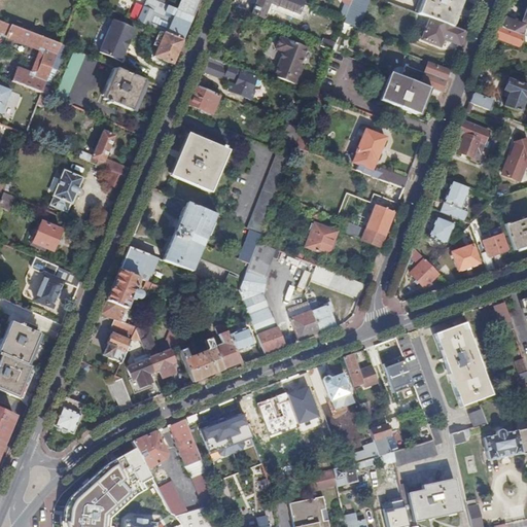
[(194,18),(162,3),(152,0),(146,0),(138,22),(149,27),(165,33),(183,41),(188,29),(194,18)]
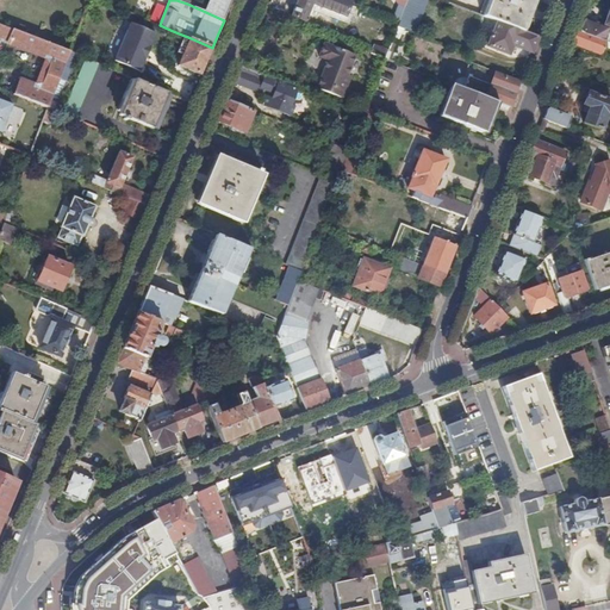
[(231,0),(210,0),(207,6),(194,0),(193,2),(188,0),(187,4),(224,20),(231,4),(231,0)]
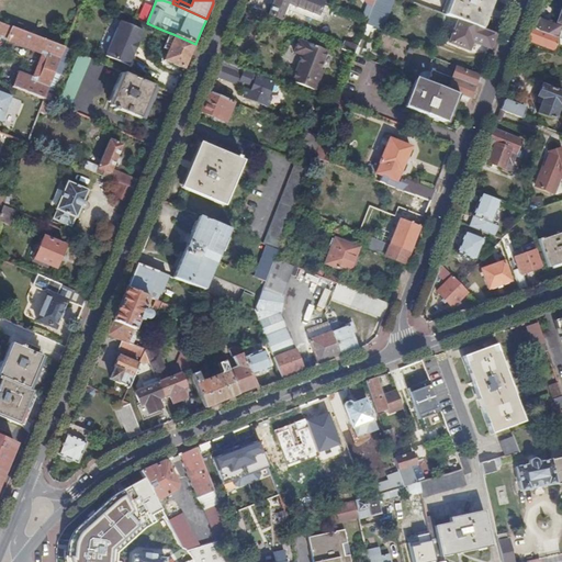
[(288,4),(289,0),(273,0),(269,17),(281,21),(288,4)]
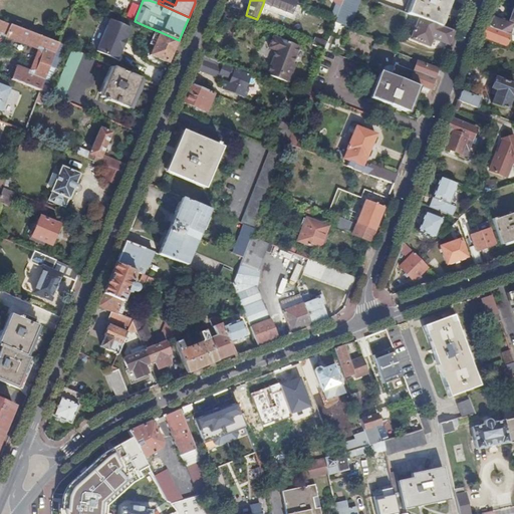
[(264,0),(263,4),(284,12),(285,10),(271,4),(271,2),(265,0),(264,0)]
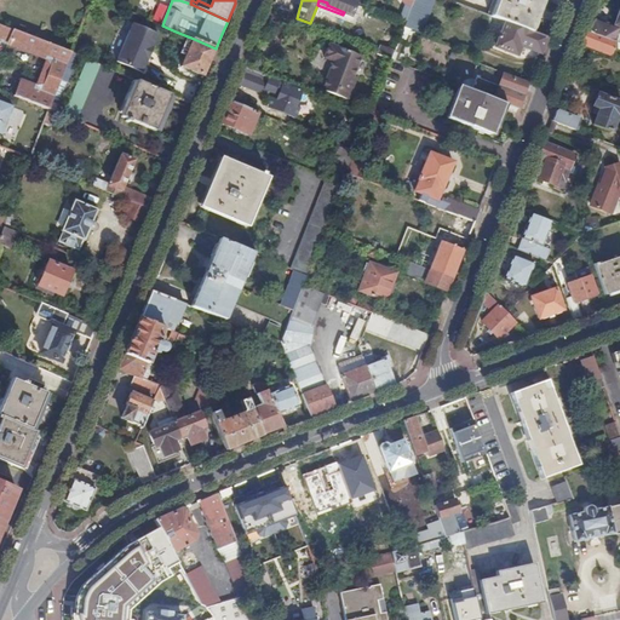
[(351,18),(357,4),(348,0),(320,0),(327,3),(327,5),(344,12),(343,15),(351,18)]
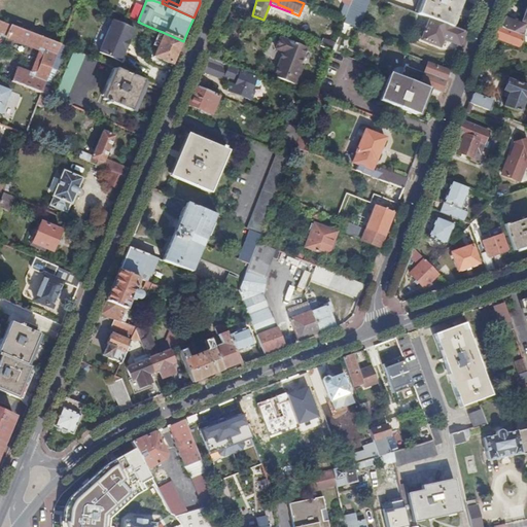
[(343,25),(351,28),(358,31),(359,26),(370,0),(352,0),(352,2),(345,19),(343,25)]
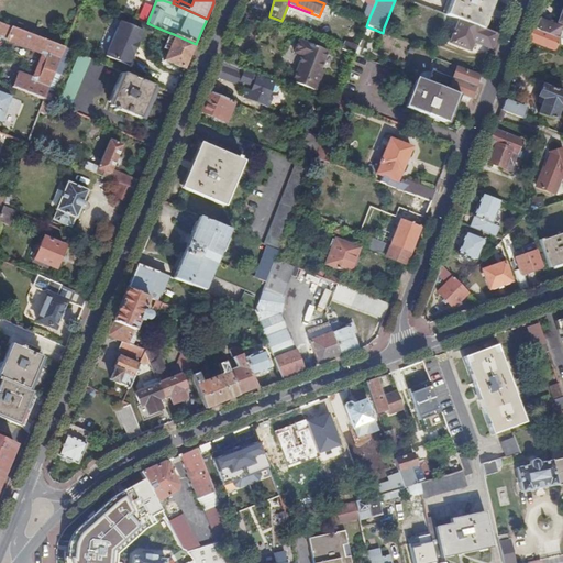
[(450,0),(443,17),(460,23),(481,31),(493,0),(450,0)]
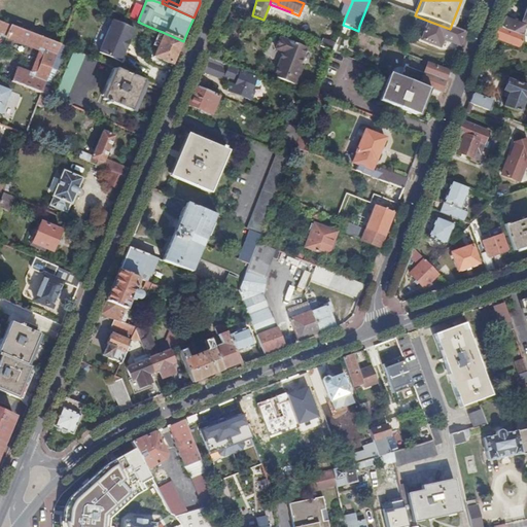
[(342,18),(345,19),(352,2),(349,1),(342,18)]
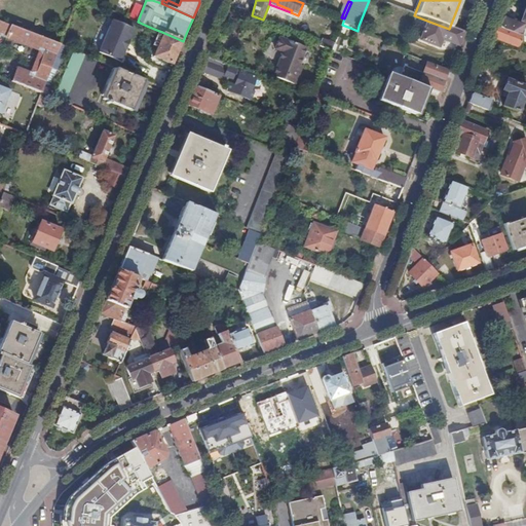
[(525,8),(521,24),(503,17),(498,29),(522,38),(525,26),(525,8)]
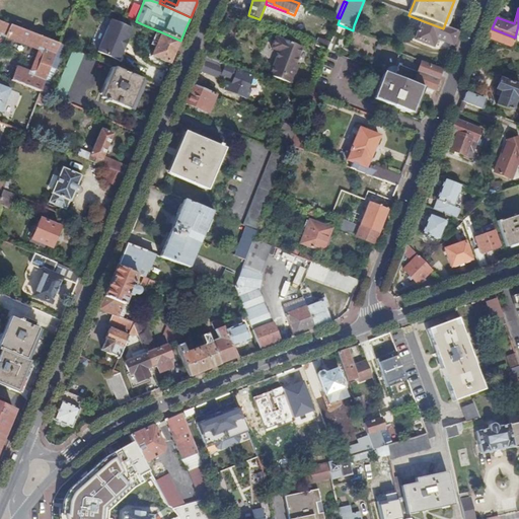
[(133,28),(112,19),(98,52),(119,61),(133,28)]
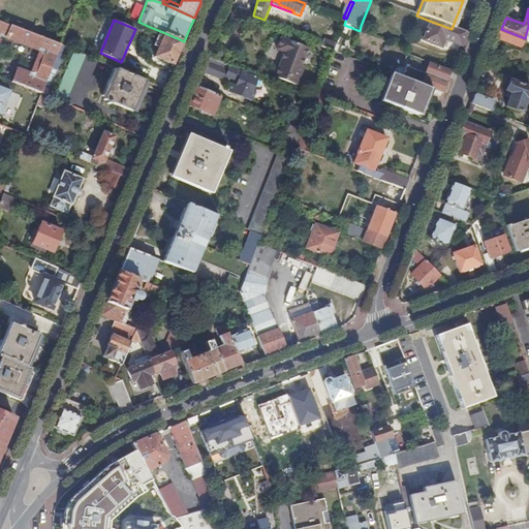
[(0,21),(0,31),(8,35),(11,26),(0,21)]
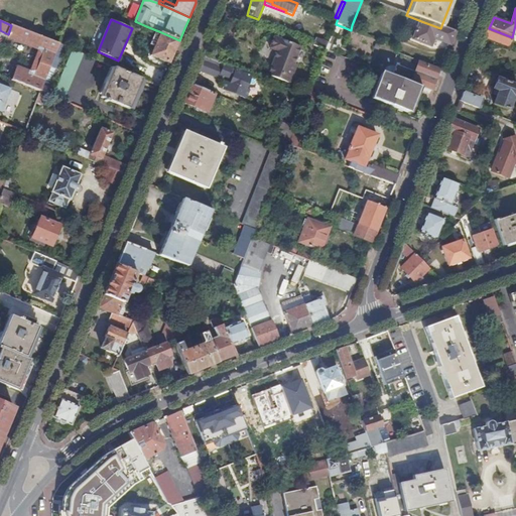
[(440,28),(421,21),(413,41),(430,47),(433,40),(449,46),(455,34),(440,28)]
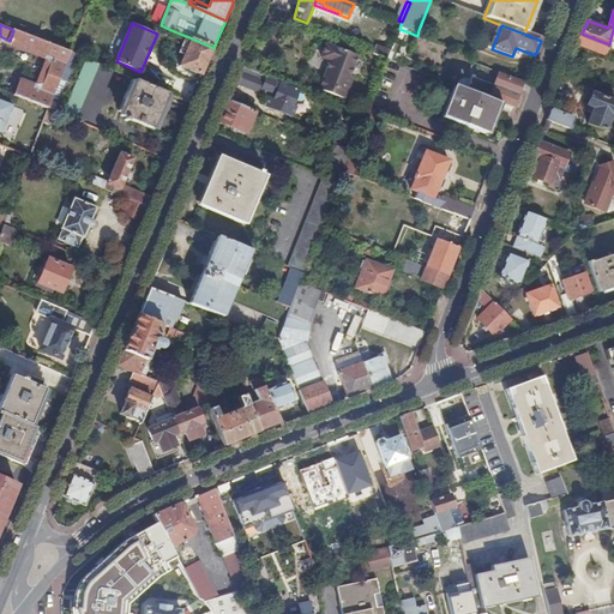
[(79,55),(71,52),(13,30),(10,41),(8,44),(32,54),(47,59),(36,85),(22,80),(19,79),(13,96),(48,109),(56,113),(79,55)]
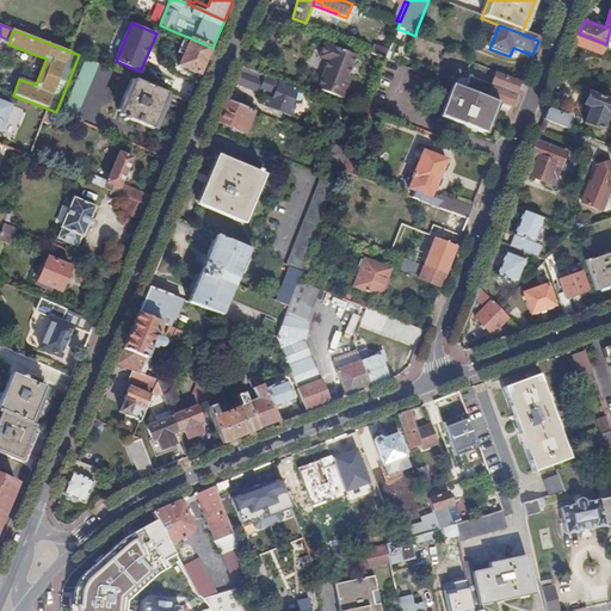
[(600,57),(606,44),(579,34),(573,48),(600,57)]
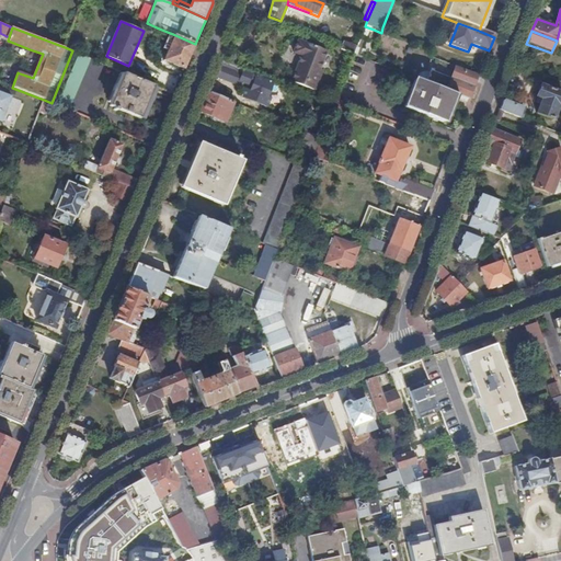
[(189,59),(195,44),(175,35),(164,61),(184,69),(189,59)]
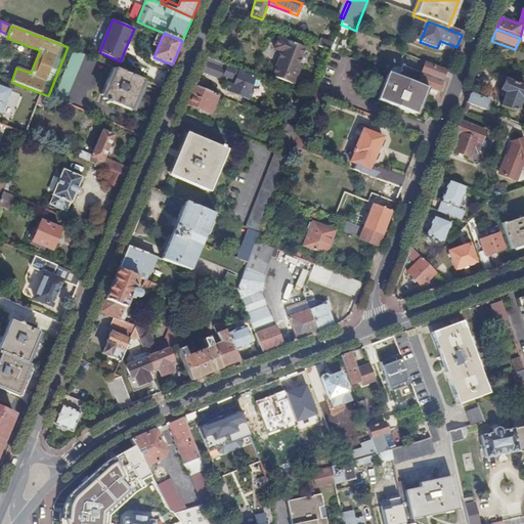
[(297,67),(303,49),(276,39),(272,49),(279,52),(270,77),(291,85),(297,68),(297,67)]
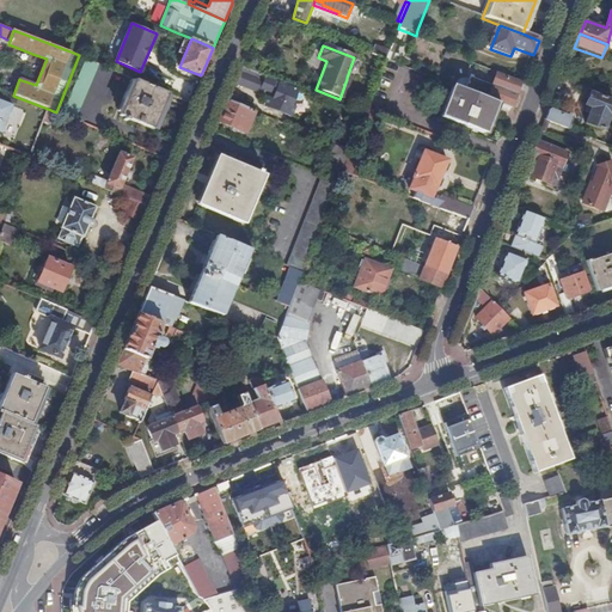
[(372,55),(386,61),(390,51),(375,46),(372,55)]
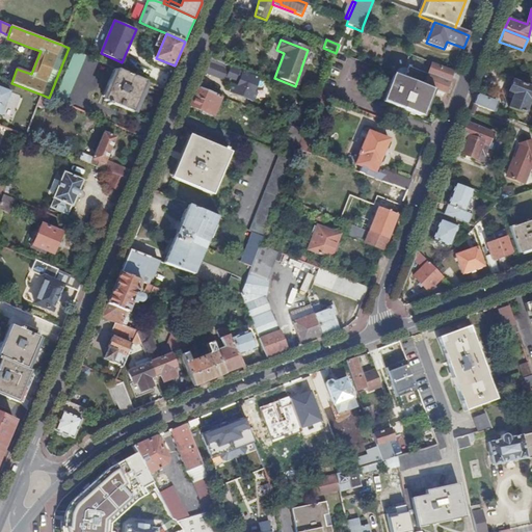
[(41,51),(28,47),(19,70),(31,74),(41,51)]
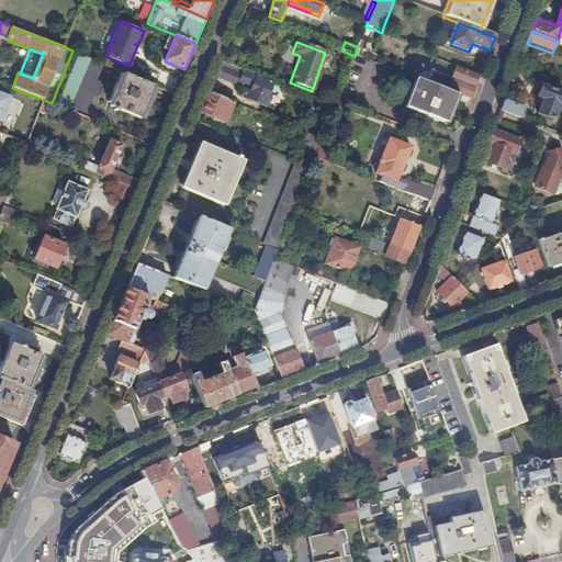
[(268,99),(273,83),(222,64),(216,78),(245,90),(243,96),(247,98),(246,101),(267,110),(271,100),(268,99)]
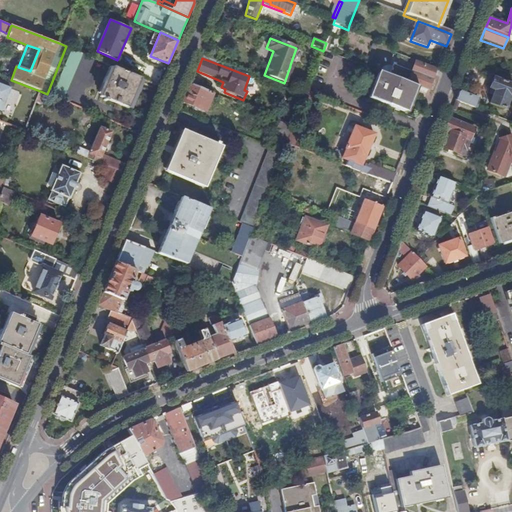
[(419,88),(428,92),(432,83),(437,71),(417,63),(408,84),(416,87),(419,88)]
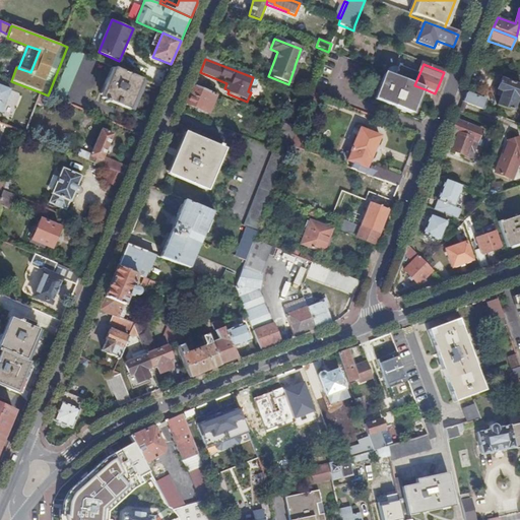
[(143,79),(116,67),(103,99),(107,101),(106,103),(109,104),(110,102),(130,110),(143,79)]
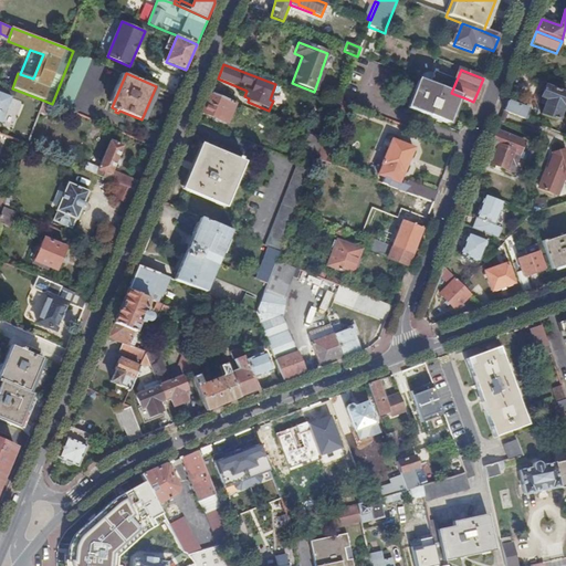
[(451,93),(420,81),(409,109),(449,125),(460,96),(451,93)]
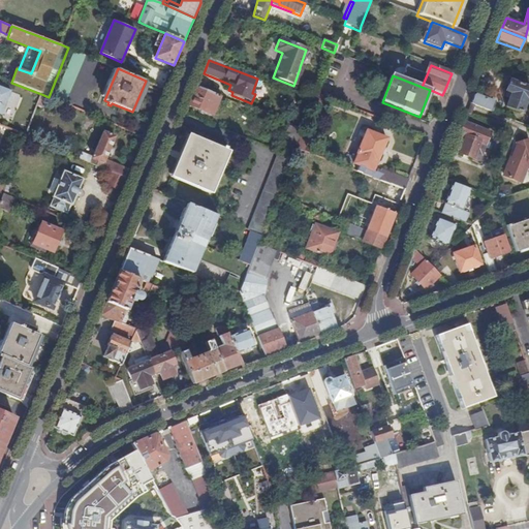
[(521,115),(528,93),(528,90),(509,83),(505,93),(510,95),(505,109),(521,115)]
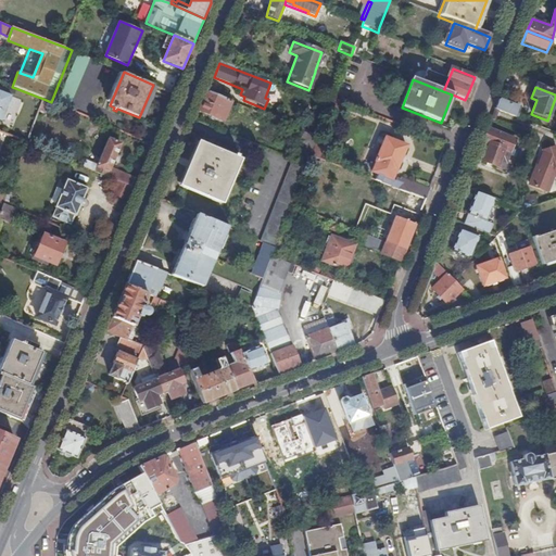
[(0,112),(0,113),(5,114),(12,97),(0,91),(0,112)]
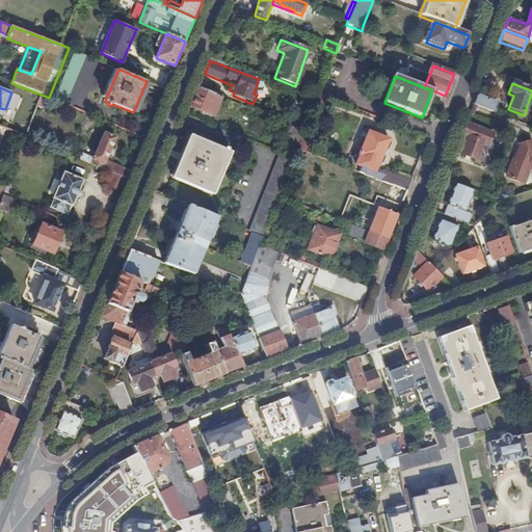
[(194,99),(190,107),(213,116),(220,99),(198,89),(194,99)]
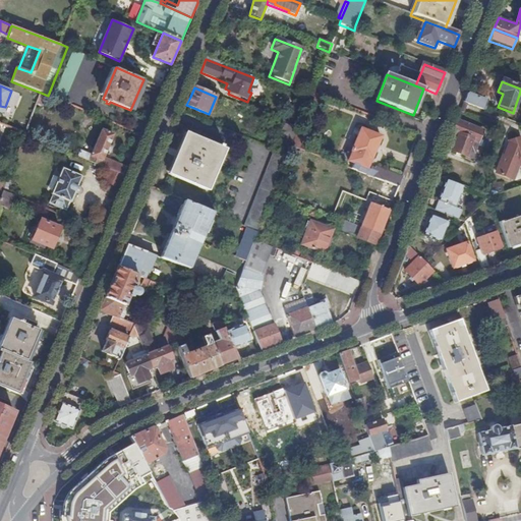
[(423,89),(413,115),(416,116),(426,90),(423,89)]
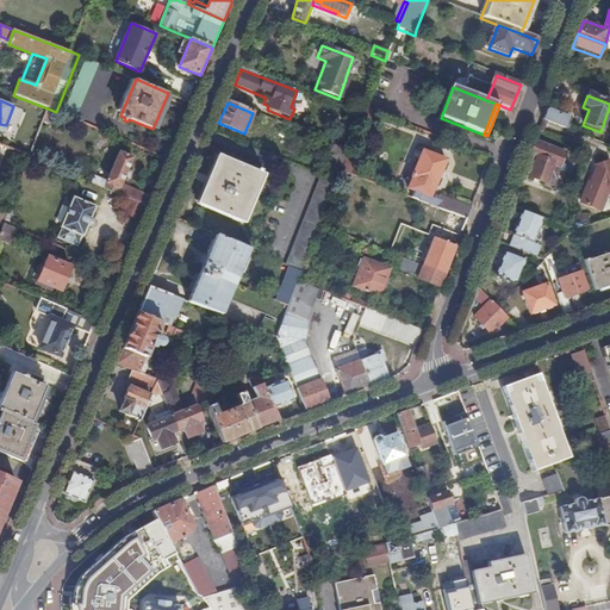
[(51,124),(56,112),(48,109),(42,123),(49,125),(50,123),(51,124)]
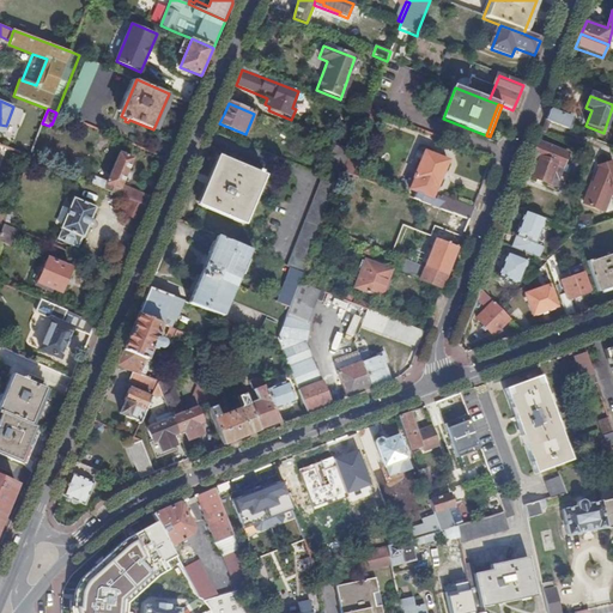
[(363,123),(372,127),(376,115),(366,111),(365,117),(363,123)]
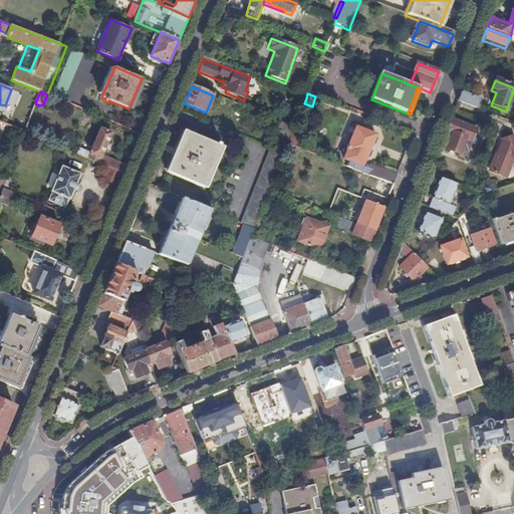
[(476,109),(479,100),(461,93),(458,102),(476,109)]
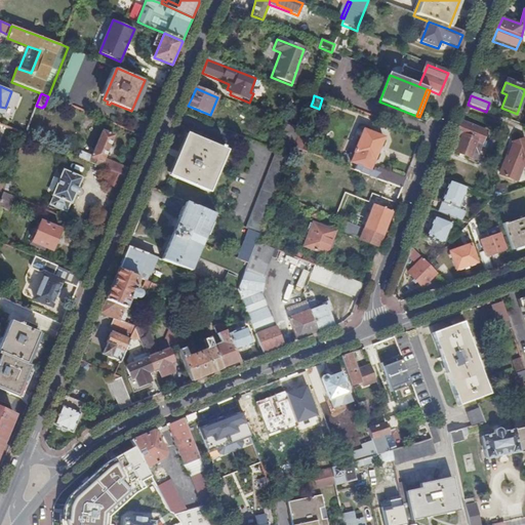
[(311,106),(308,112),(316,115),(319,109),(311,106)]
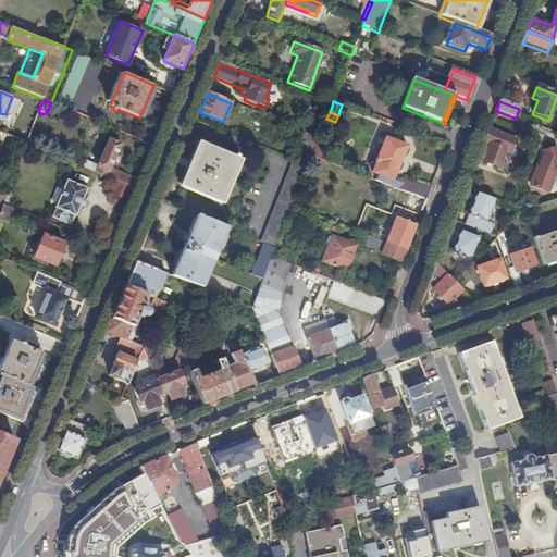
[(516,141),(489,131),(479,155),(486,158),(485,162),(498,168),(500,162),(507,165),(510,157),(515,158),(517,152),(512,151),(516,141)]
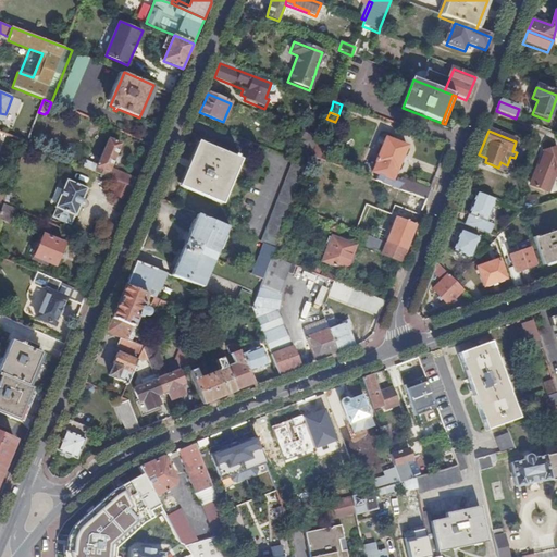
[(299,149),(313,153),(316,146),(318,139),(306,134),(299,149)]
